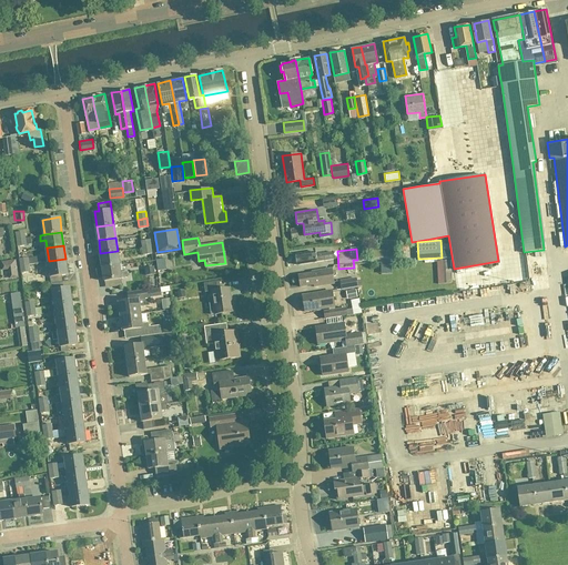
[(102,266),(120,264),(118,251),(100,253),(102,266)]
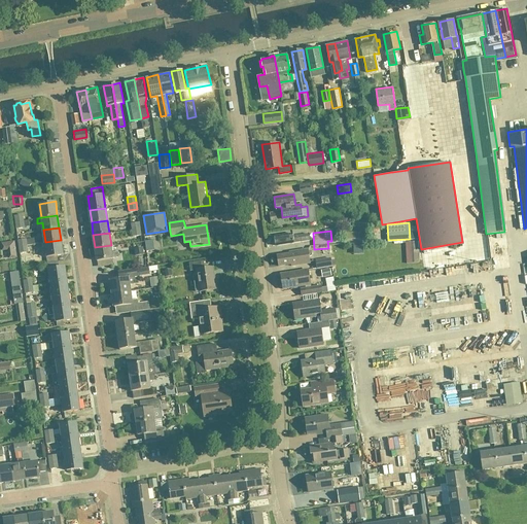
[(276,244),(309,239),(308,233),(293,235),(292,233),(275,236),(276,244)]
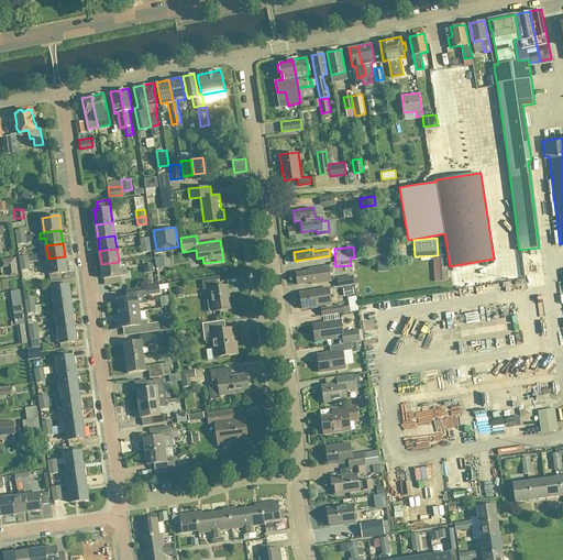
[(32,259),(33,270),(46,268),(45,251),(35,251),(35,257),(32,259)]
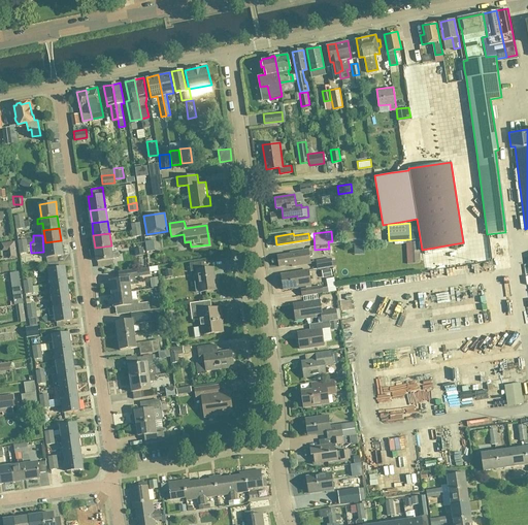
[(154,249),(153,238),(144,239),(145,250),(154,249)]
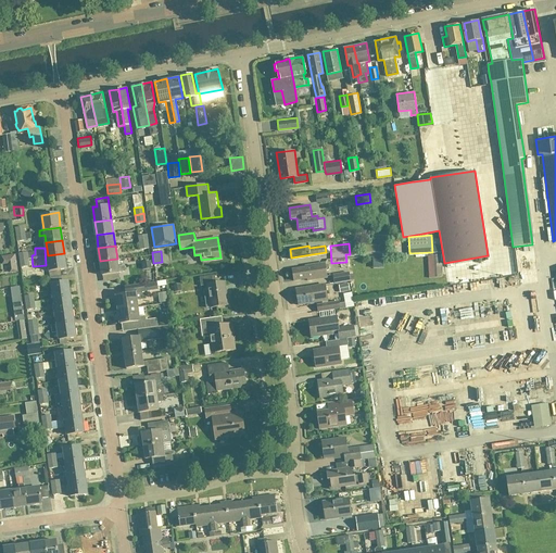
[(16,260),(15,252),(0,254),(1,262),(16,260)]
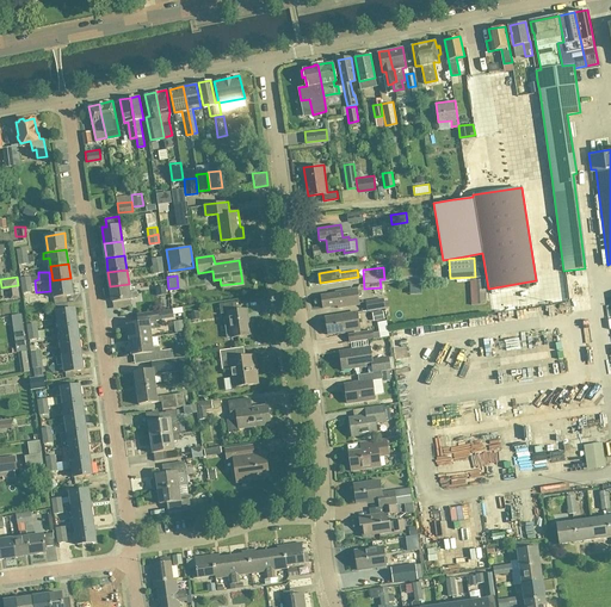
[(71,278),(53,280),(55,297),(73,295),(71,278)]
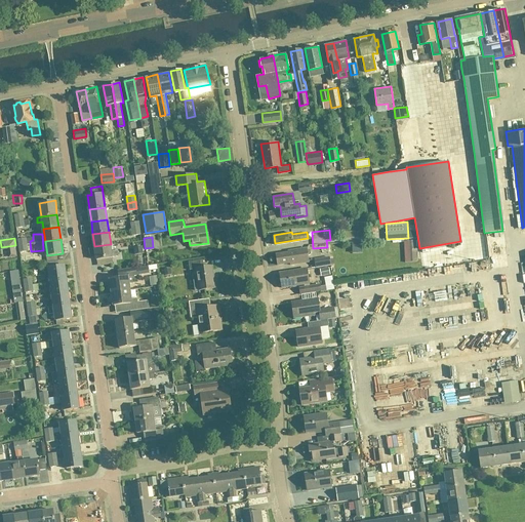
[(403,240),(404,262),(416,262),(415,239),(403,240)]
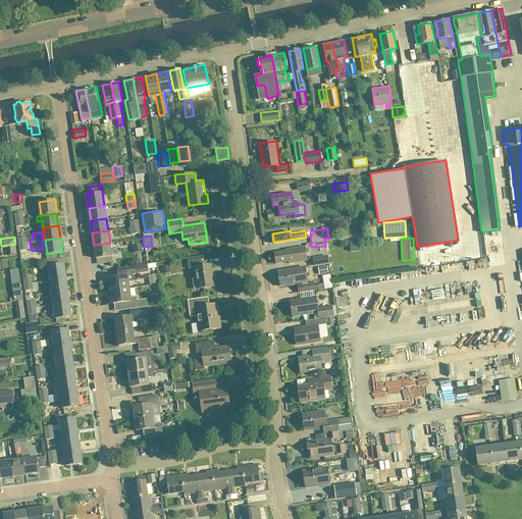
[(110,243),(94,245),(96,258),(100,257),(101,263),(112,261),(111,255),(117,254),(117,249),(110,249),(110,243)]
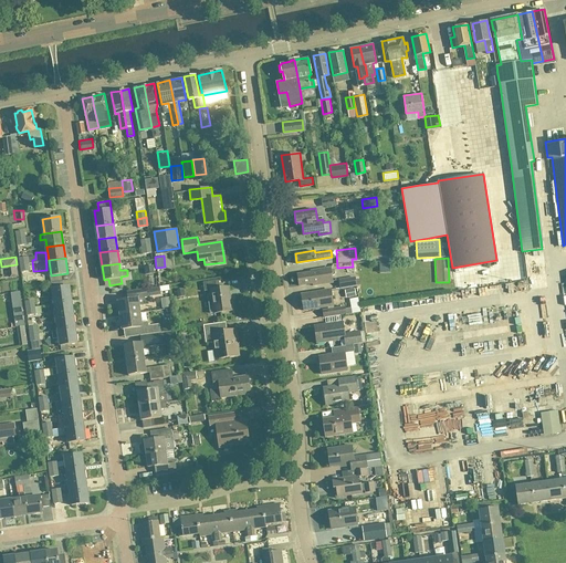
[(145,273),(154,271),(153,263),(144,266),(145,273)]
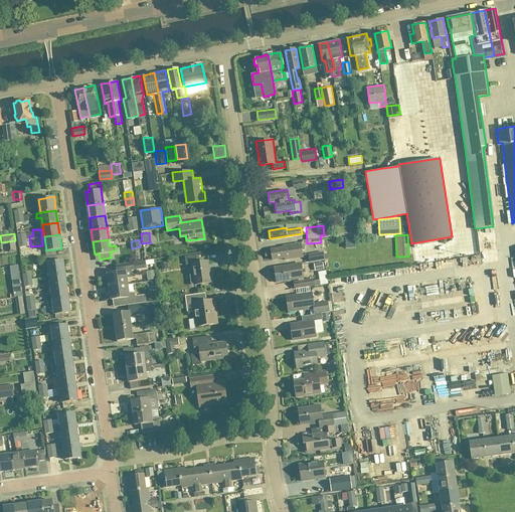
[(302,243),(300,243),(300,242),(282,244),(283,246),(271,248),(273,259),(284,257),(284,258),(302,256),(301,248),(303,248),(304,247),(303,243),(302,243)]
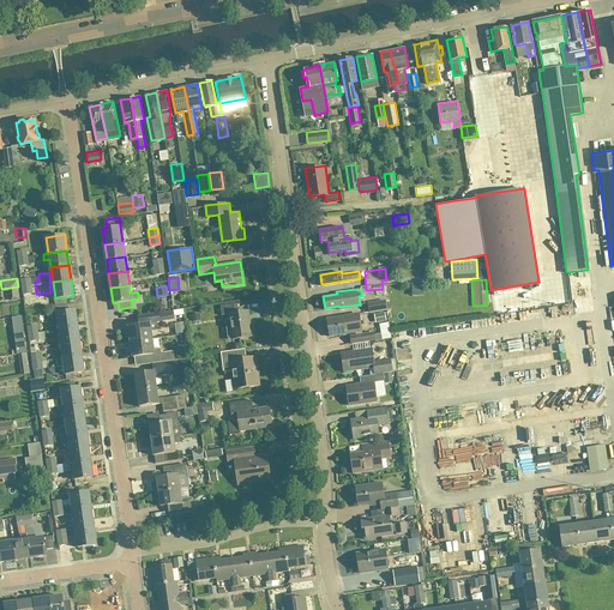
[(385,299),(367,301),(368,312),(381,309),(386,308),(385,299)]
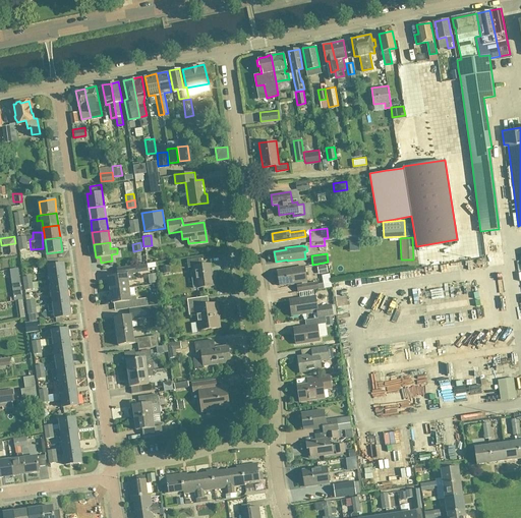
[(200,256),(186,259),(187,266),(193,266),(194,269),(191,270),(193,287),(196,286),(213,284),(210,263),(201,264),(200,256)]
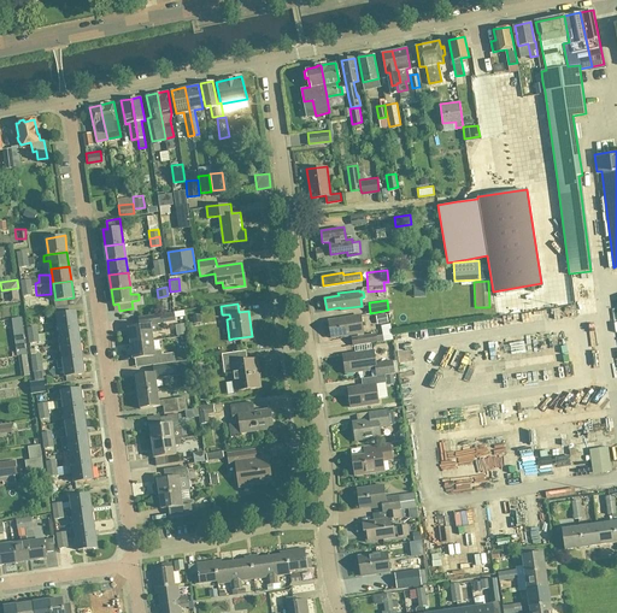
[(59,330),(77,328),(75,311),(69,312),(68,305),(56,307),(57,313),(59,330)]
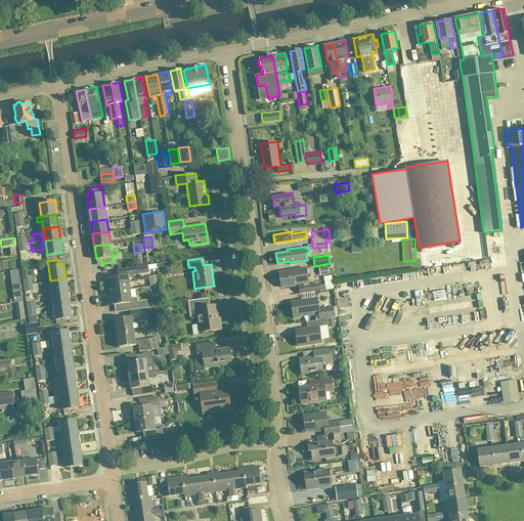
[(121,275),(108,277),(111,291),(128,288),(127,281),(133,280),(132,274),(135,273),(134,266),(120,268),(121,275)]
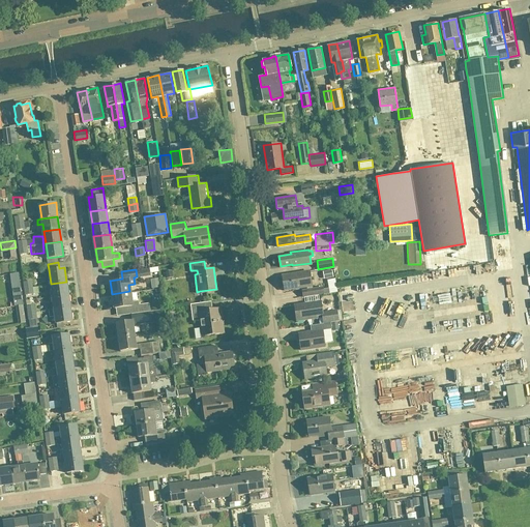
[(323,292),(322,286),(312,287),(310,270),(282,274),(284,289),(306,286),(306,288),(301,289),(302,295),(323,292)]
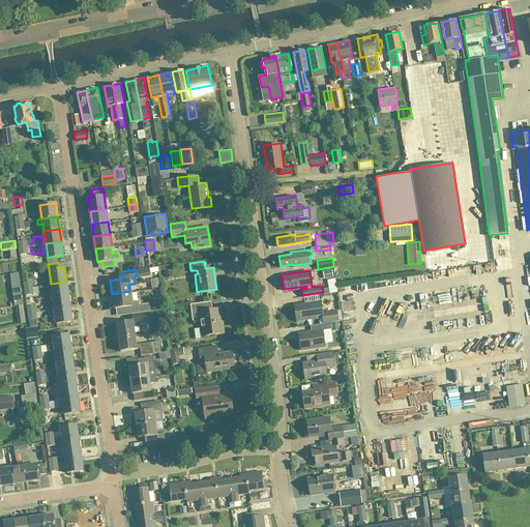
[(52,290),(53,296),(68,294),(66,282),(51,284),(47,285),(48,291),(52,290)]
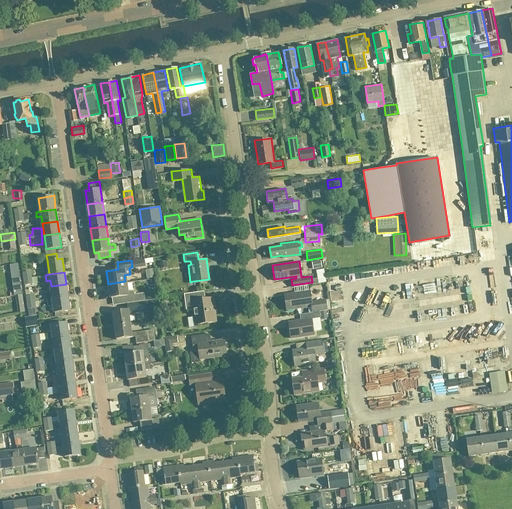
[(21,293),(19,278),(11,279),(13,294),(21,293)]
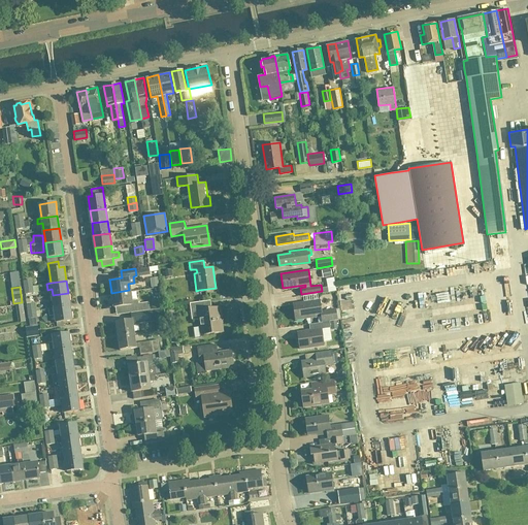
[(127,312),(131,312),(141,309),(140,302),(137,303),(136,299),(130,299),(129,290),(111,293),(113,306),(126,304),(127,312)]
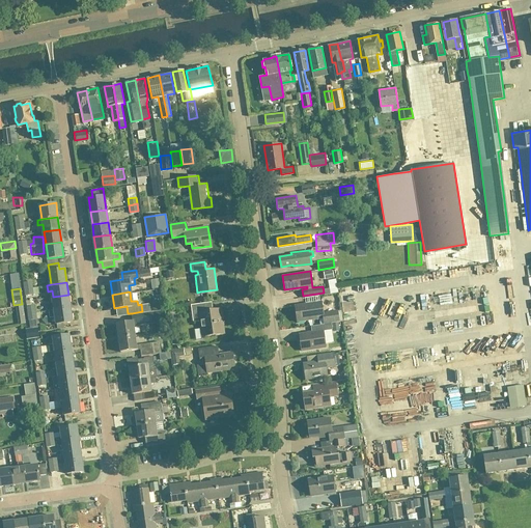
[(70,307),(68,295),(53,297),(54,303),(46,304),(47,310),(50,309),(70,307)]
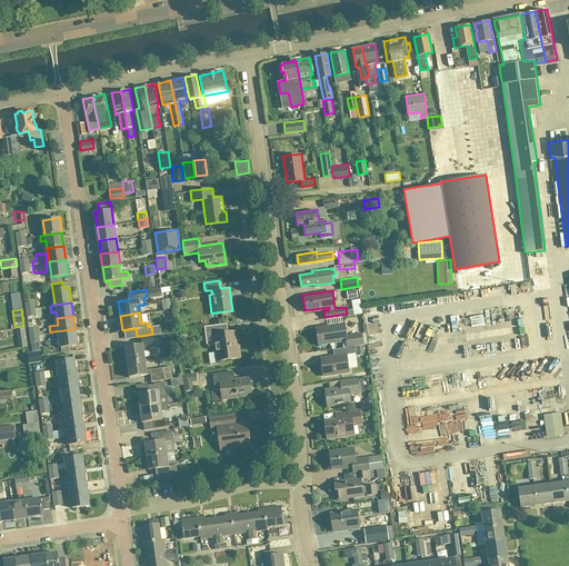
[(347,346),(355,345),(362,344),(362,343),(361,331),(345,334),(343,321),(315,326),(318,344),(346,339),(347,346)]
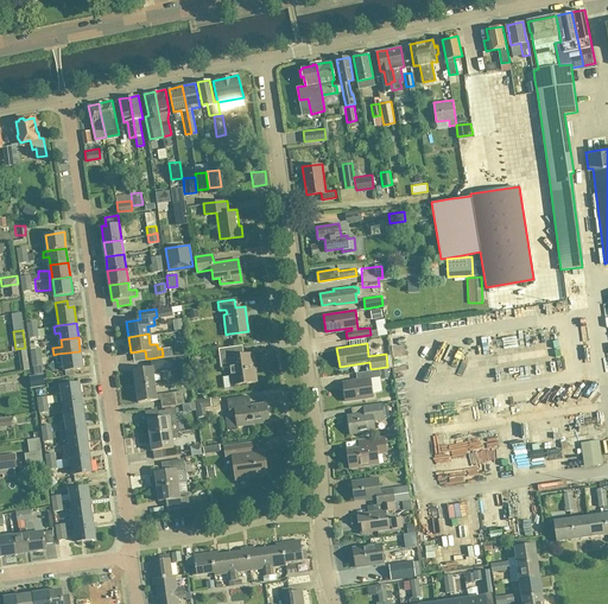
[(242,354),(241,344),(217,348),(220,367),(228,366),(232,383),(255,381),(252,353),(242,354)]
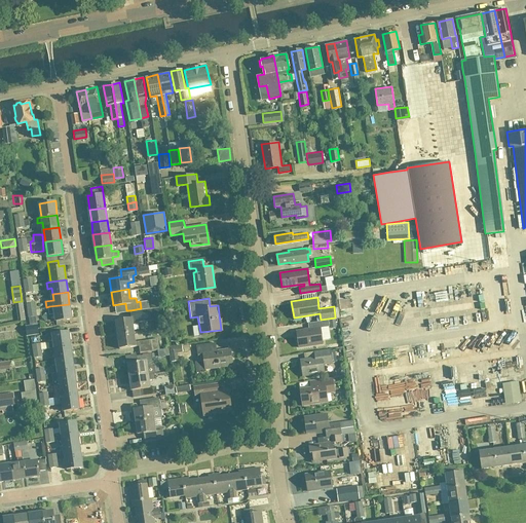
[(69,304),(49,306),(50,313),(54,312),(55,320),(71,318),(69,304)]
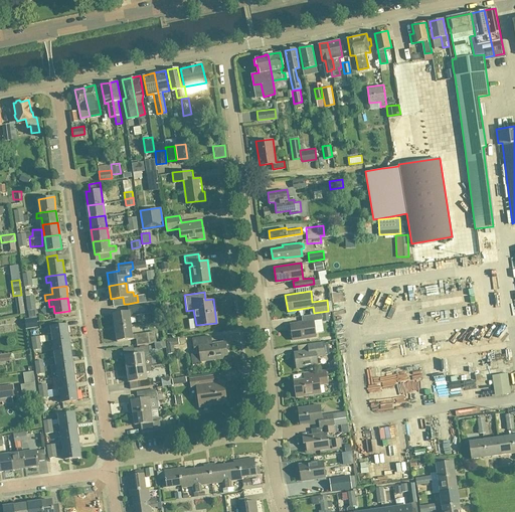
[(159,309),(158,300),(147,302),(148,311),(159,309)]
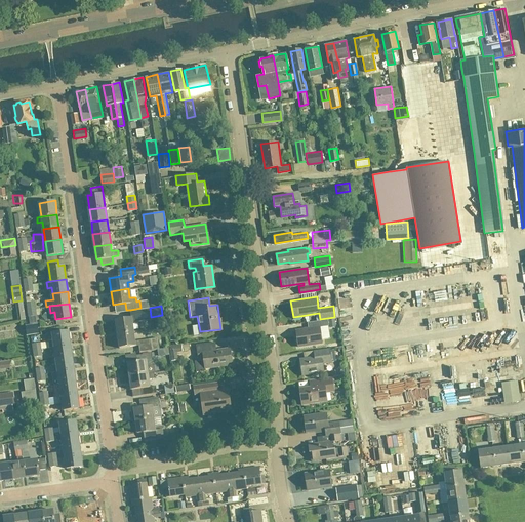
[(115,318),(117,332),(133,330),(132,321),(151,319),(149,307),(140,308),(130,310),(131,316),(115,318)]
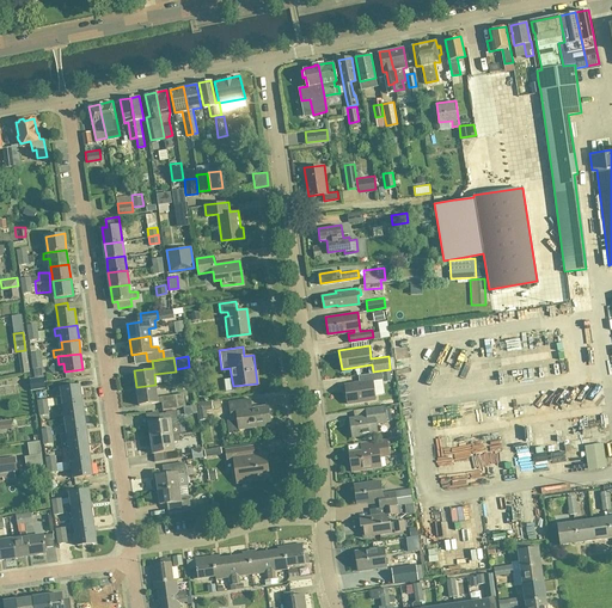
[(381,370),(373,372),(357,374),(357,381),(343,384),(347,403),(374,398),(372,380),(383,378),(381,370)]
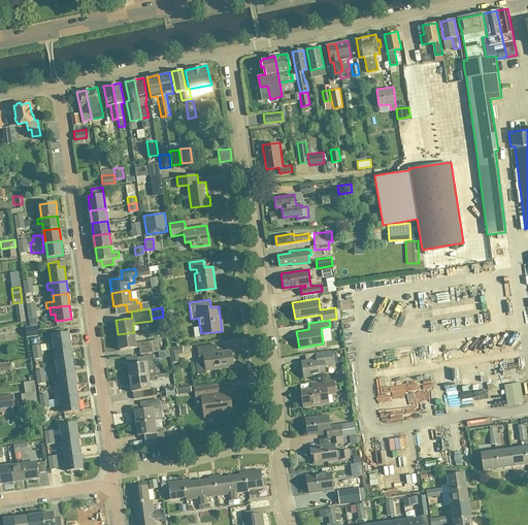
[(38,333),(37,325),(26,327),(27,335),(38,333)]
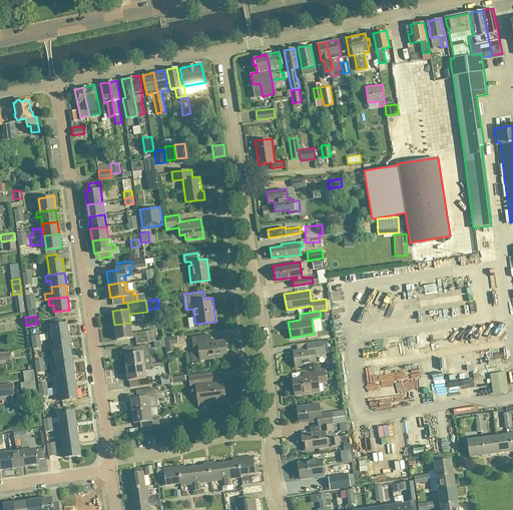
[(53,339),(68,337),(66,323),(51,325),(53,339)]
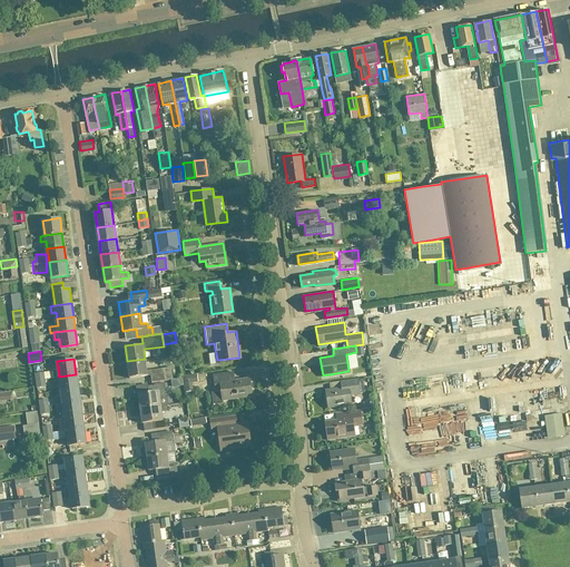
[(146,369),(145,359),(127,361),(129,377),(150,374),(151,381),(173,378),(172,365),(146,369)]
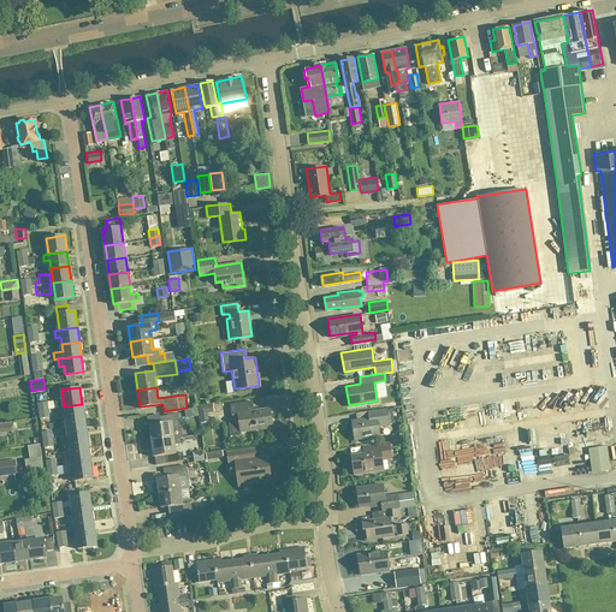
[(253,409),(252,399),(230,403),(232,421),(227,422),(230,434),(241,433),(241,431),(272,426),(268,406),(253,409)]
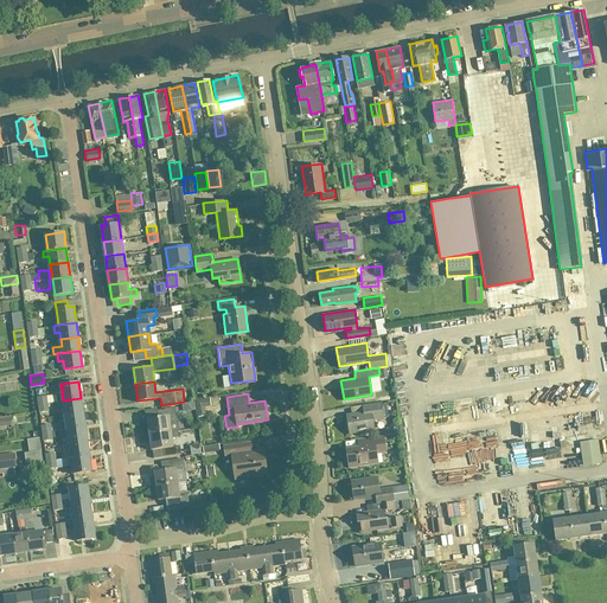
[(210,396),(195,398),(197,416),(205,415),(204,406),(211,405),(210,396)]
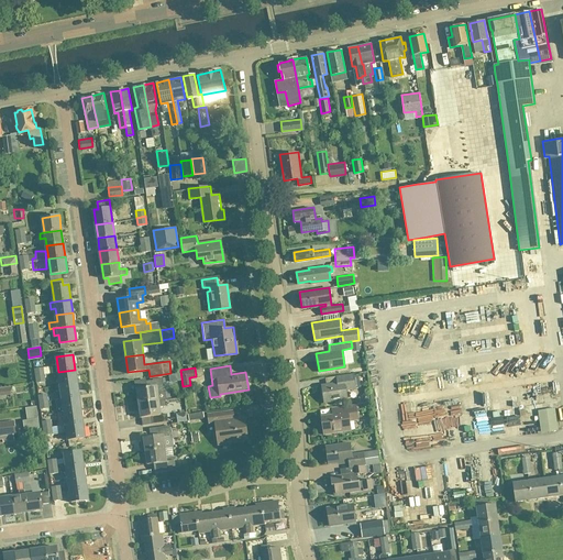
[(58,372),(61,385),(77,383),(75,370),(58,372)]
